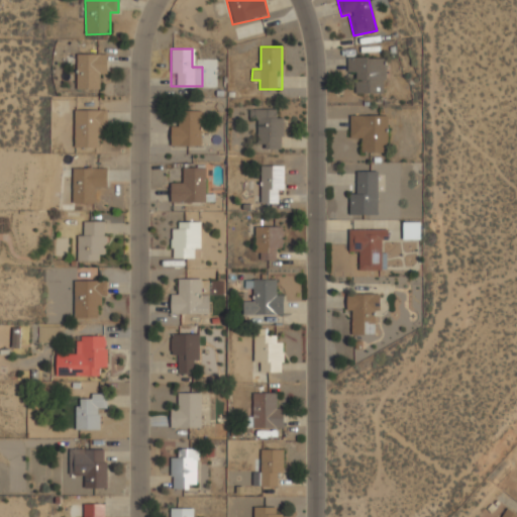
[(77,89),(100,89),(100,74),(107,74),(107,54),(76,54),(77,89)]
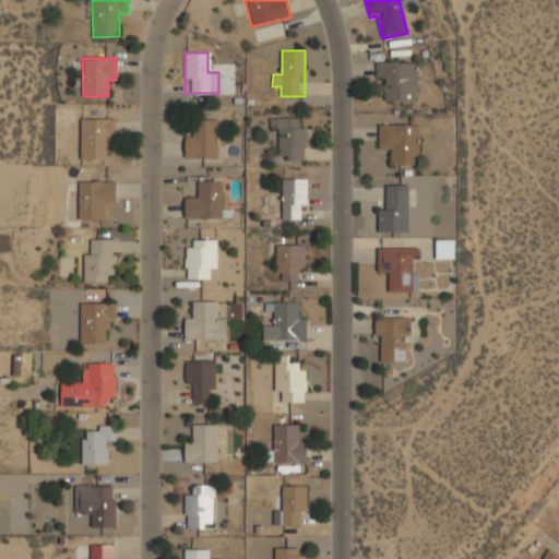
[(416,102),(416,63),(376,62),(376,78),(384,79),(384,100),(416,102)]
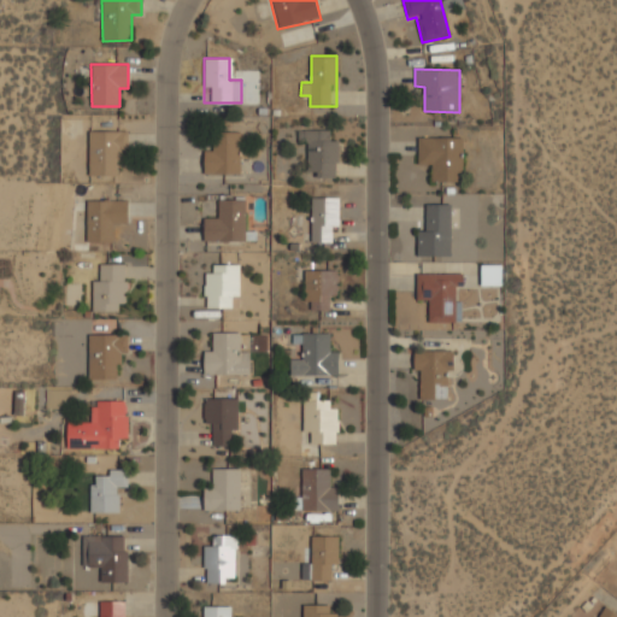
[(338,178),(338,140),(327,140),(327,130),(305,130),(305,178),(338,178)]
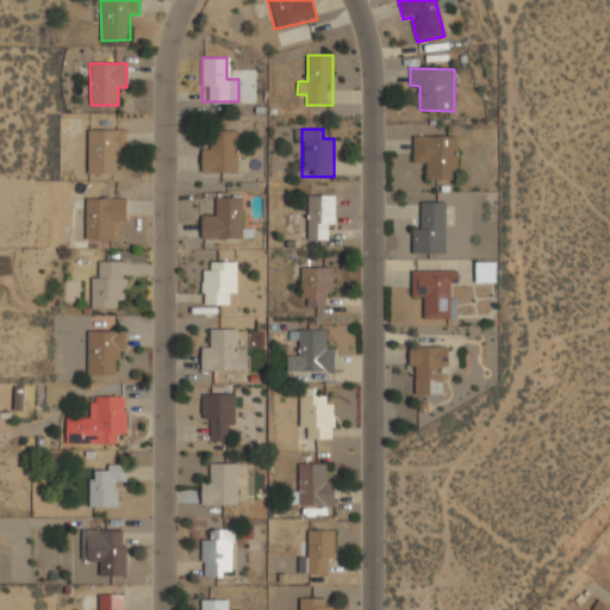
[(88,174),(119,174),(119,149),(128,149),(126,130),(87,130),(88,174)]
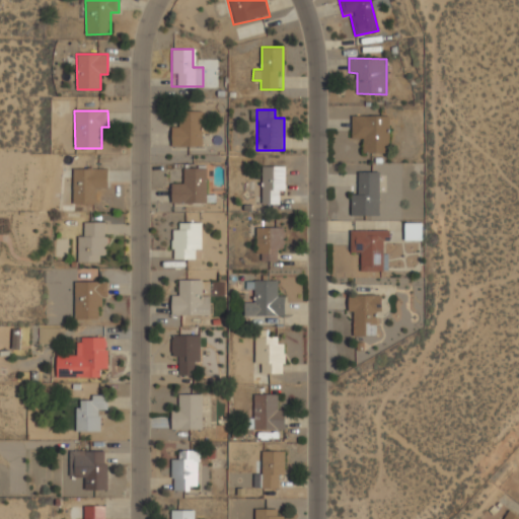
[(202,110),(180,110),(180,122),(170,122),(170,147),(202,147),(202,110)]
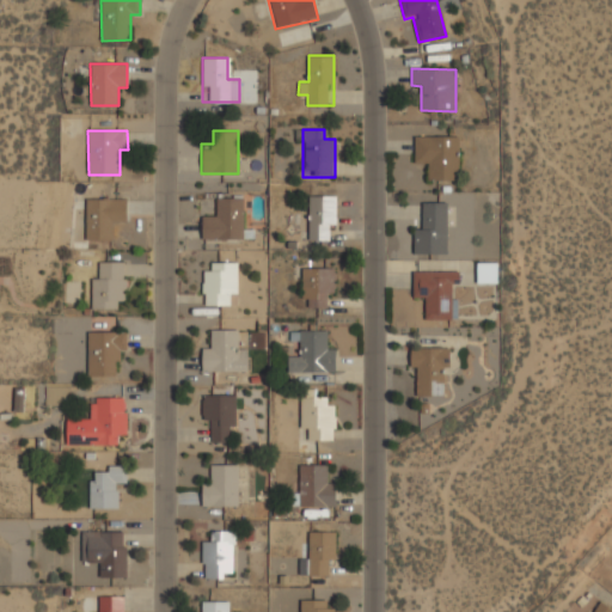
[(414,163),(428,163),(428,181),(458,181),(458,138),(415,136),(414,163)]
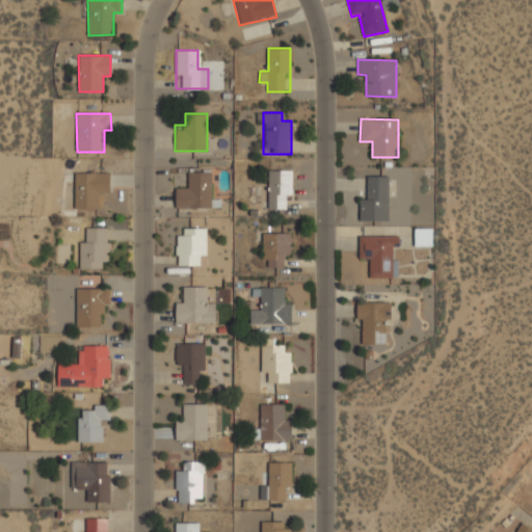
[(266,209),(286,209),(286,198),(294,198),(294,170),(266,170),(266,209)]
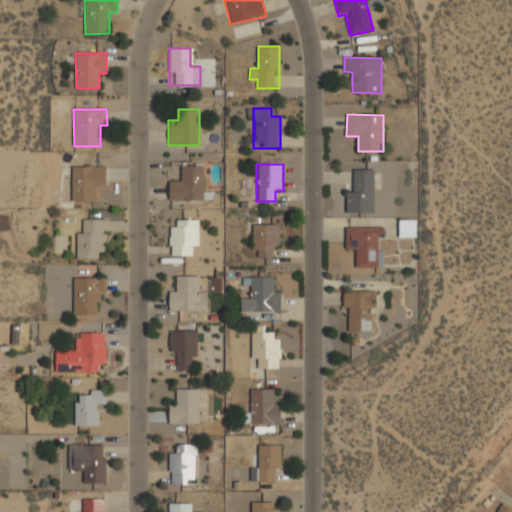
[(202,165),(179,165),(179,178),(168,178),(168,200),(202,200),(202,165)]
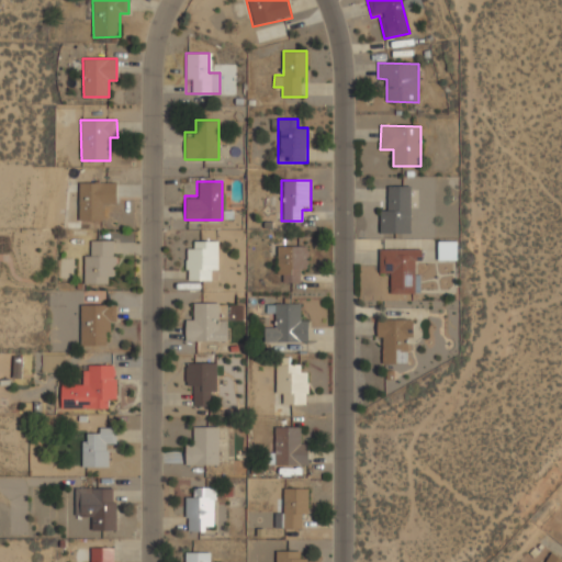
[(78,182),(78,221),(89,221),(89,227),(102,226),(101,201),(116,201),(116,182),(78,182)]
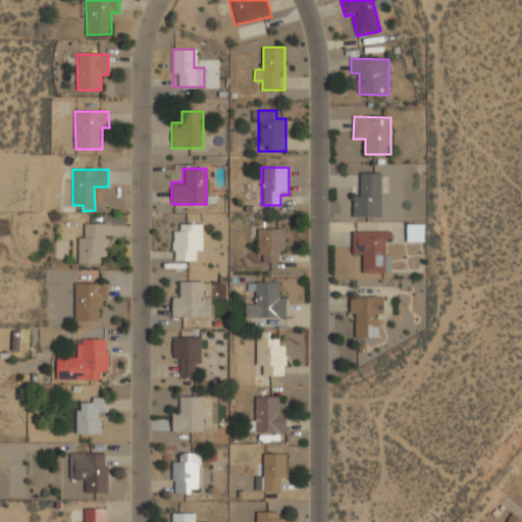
[(353,217),(381,216),(381,173),(360,173),(360,195),(353,196),(353,217)]
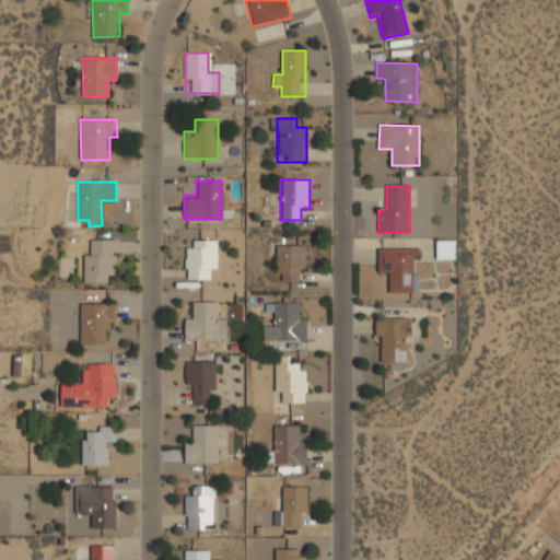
[(83,283),(107,283),(108,276),(114,276),(114,241),(90,241),(90,255),(84,255),(83,283)]
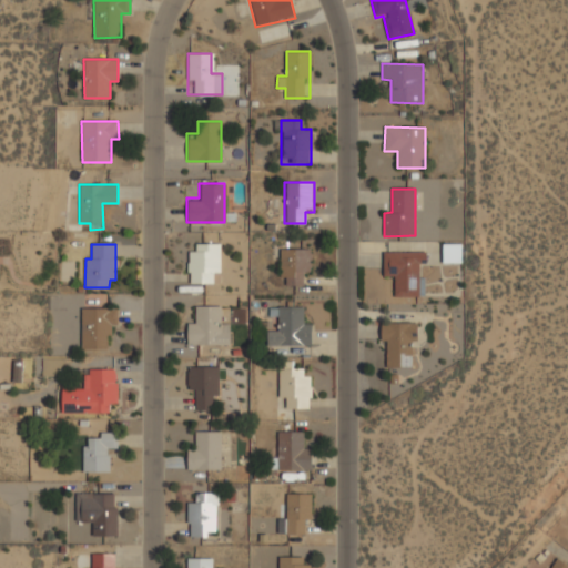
[(220,244),(188,244),(188,283),(210,283),(210,272),(220,272),(220,244)]
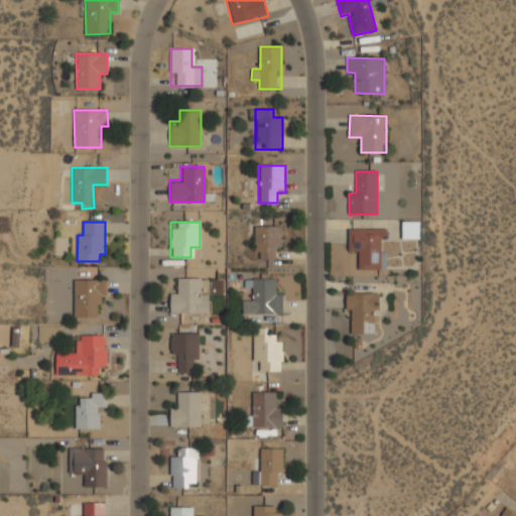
[(418,239),(419,222),(403,222),(402,239),(418,239)]
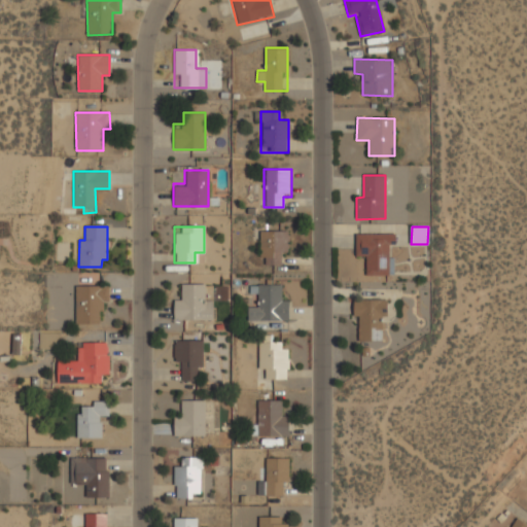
[(289,230),(259,230),(259,265),(278,265),(278,252),(289,252),(289,230)]
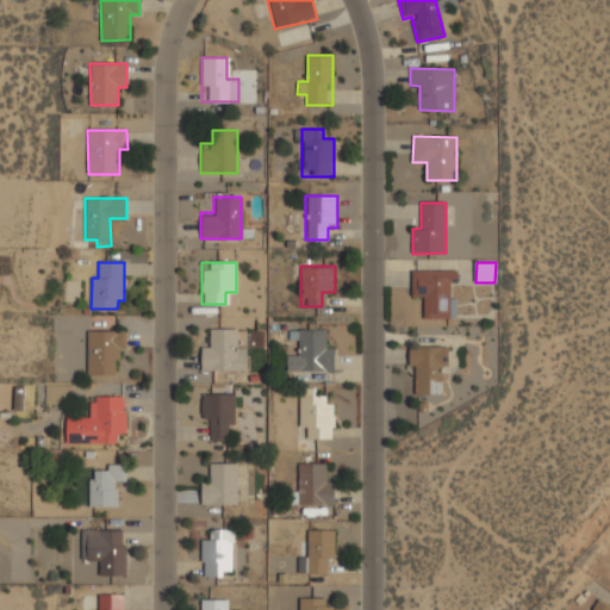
[(456,271),(412,271),(412,297),(423,297),(424,319),(456,318),(455,298),(450,298),(450,284),(458,284),(456,271)]
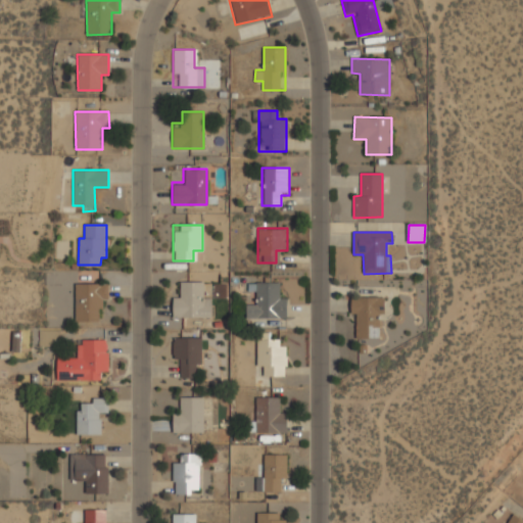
[(181,293),(172,293),(172,318),(202,318),(202,281),(181,281),(181,293)]
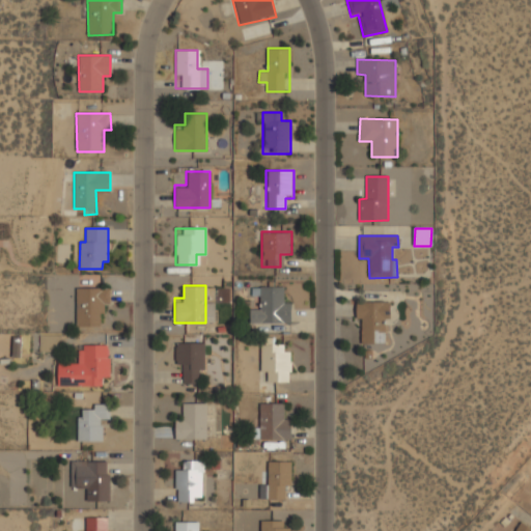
[(248,323),(291,323),(291,299),(281,299),(281,286),(258,286),(258,308),(248,308),(248,323)]
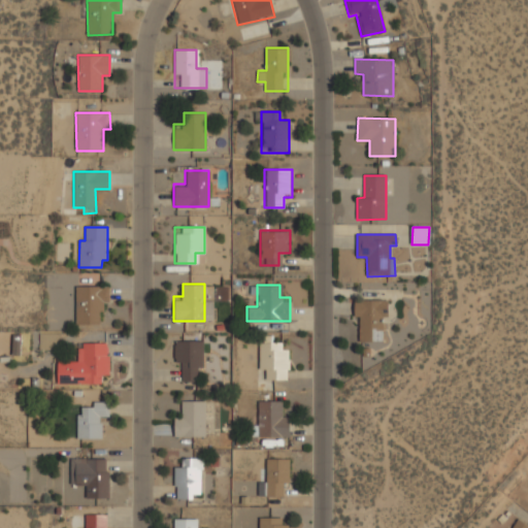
[(75,325),(100,325),(100,311),(103,311),(104,302),(109,302),(109,287),(75,286),(75,325)]
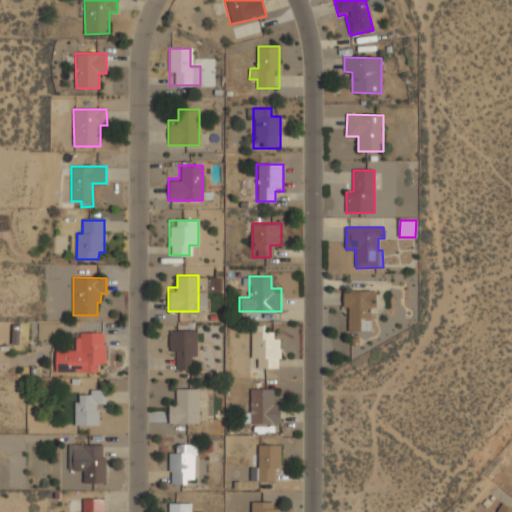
[(348,331),(371,332),(371,309),(376,310),(376,292),(343,291),(343,307),(348,307),(348,331)]
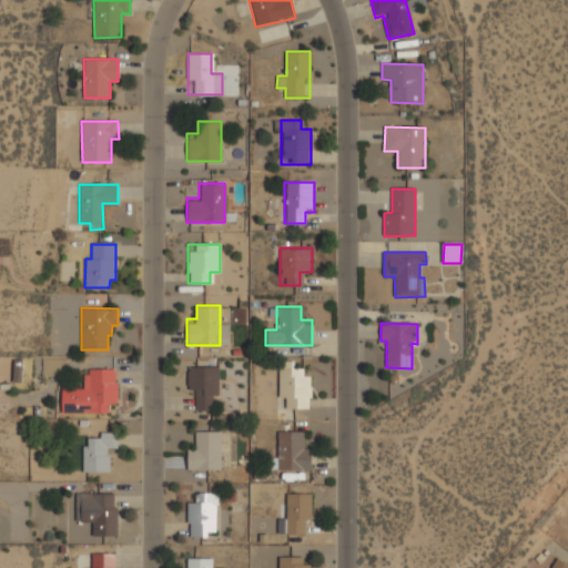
[(22,359),(13,359),(13,383),(21,383),(22,359)]
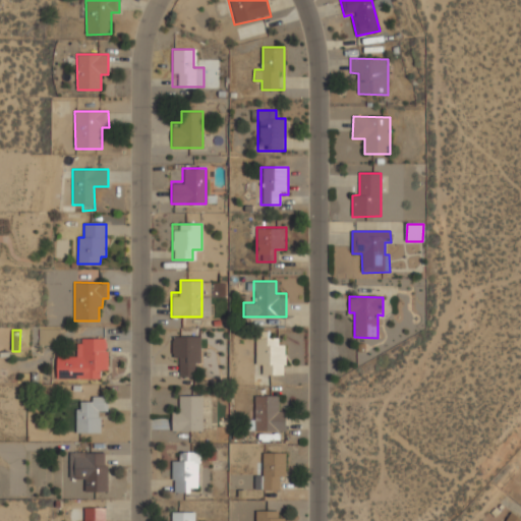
[(284,374),(284,342),(274,342),(274,333),(255,333),(254,365),(264,365),(264,374),(284,374)]
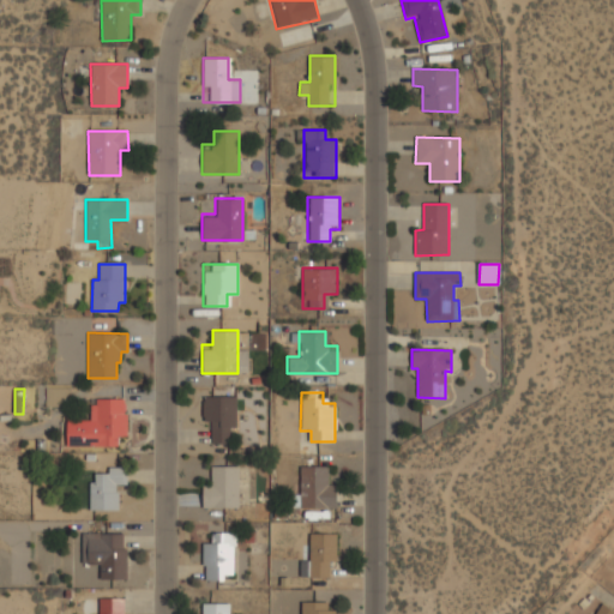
[(202,420),(212,420),(212,444),(227,444),(227,433),(236,433),(236,397),(202,397),(202,420)]
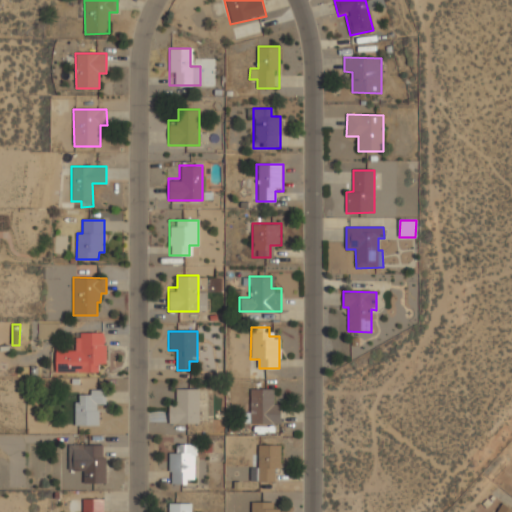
[(55,372),(99,372),(99,364),(105,364),(105,333),(75,333),(75,350),(55,350),(55,372)]
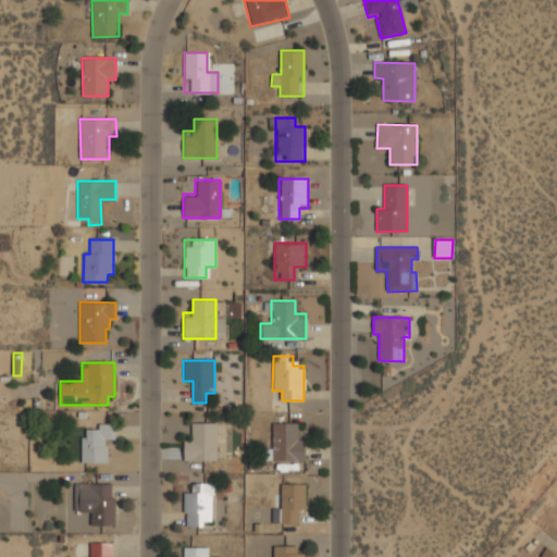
[(183,435),(183,460),(217,460),(217,422),(193,422),(193,435),(183,435)]
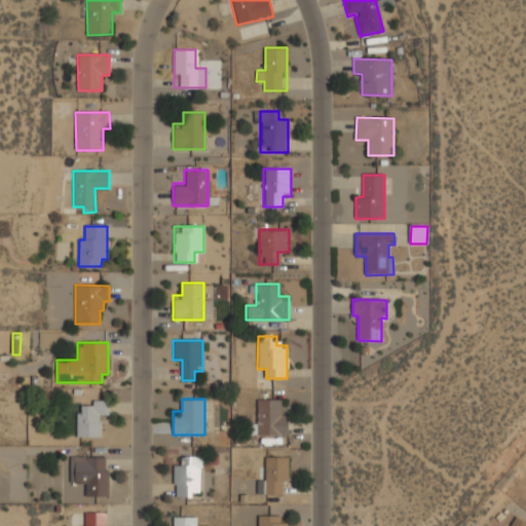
[(288,436),(288,412),(278,412),(278,399),(257,399),(257,424),(249,424),(249,436),(288,436)]
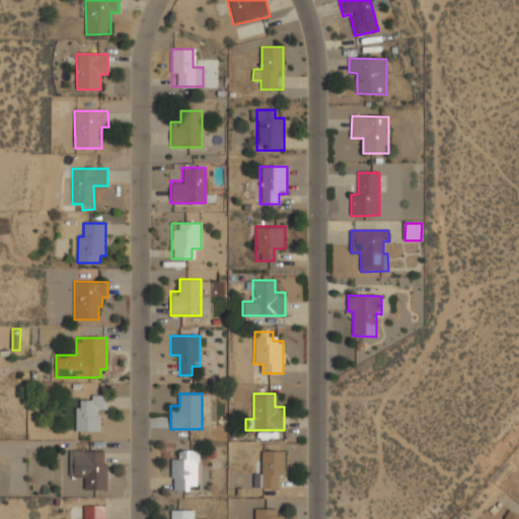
[(76,431),(99,432),(100,410),(107,410),(107,395),(91,395),(91,400),(77,400),(76,431)]
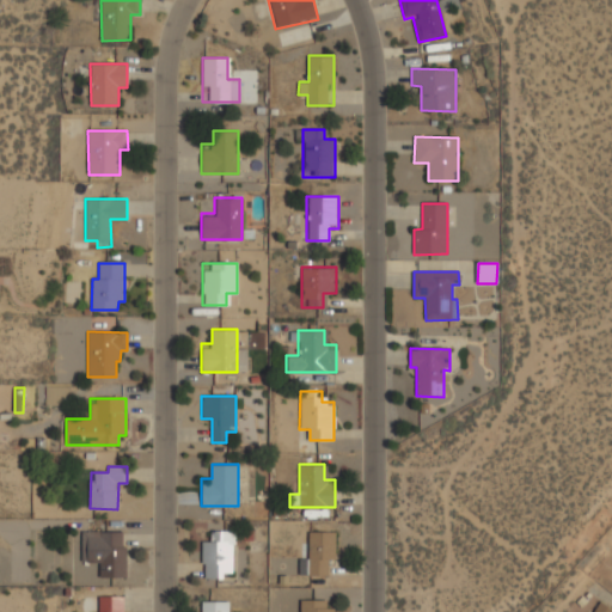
[(201,579),(233,579),(232,530),(212,530),(212,542),(201,542),(201,579)]
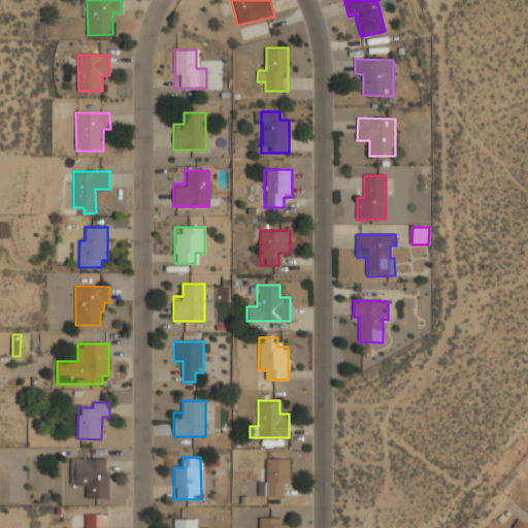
[(109,459),(70,458),(69,485),(86,486),(86,498),(108,498),(109,459)]
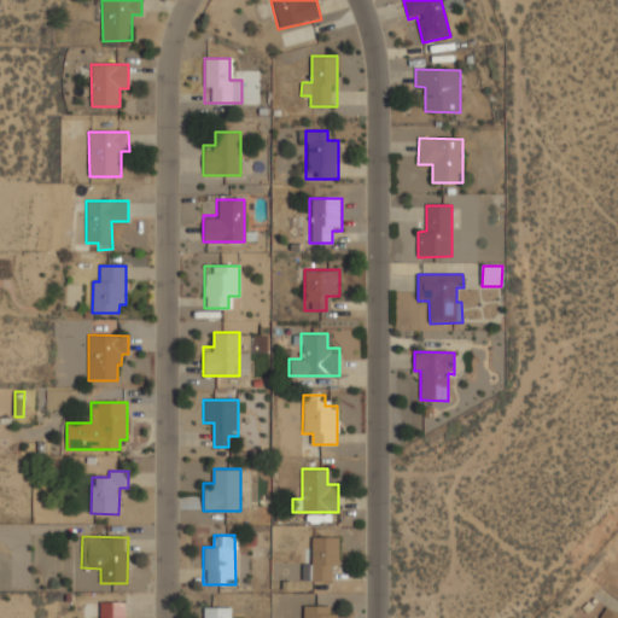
[(302,581),(338,581),(338,537),(313,537),(313,561),(302,561),(302,581)]
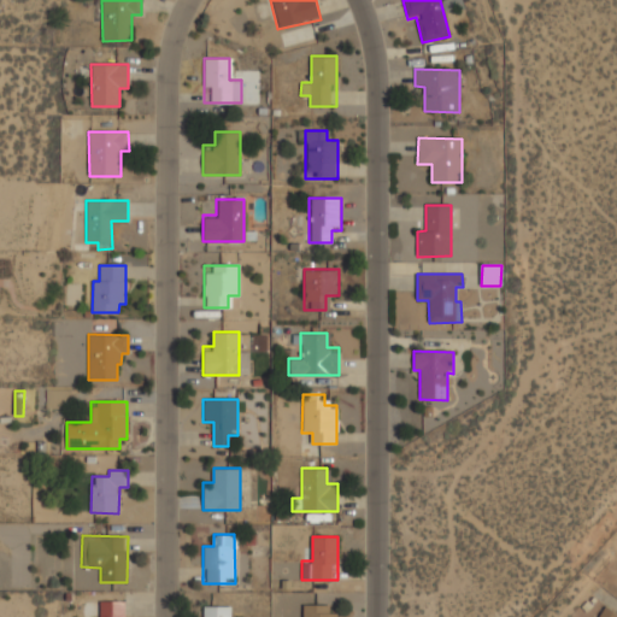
[(125,616),(127,601),(100,601),(99,616),(125,616)]
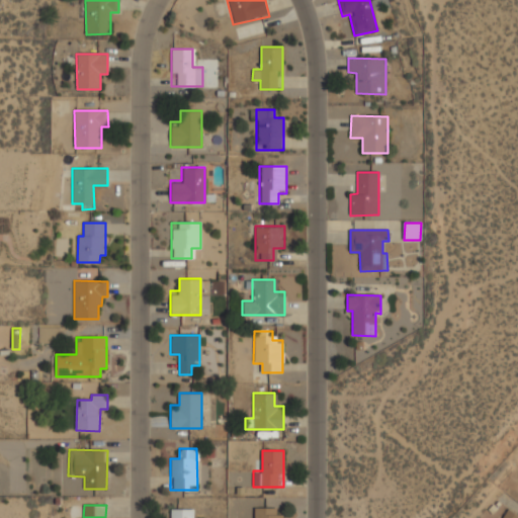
[(282,517),(282,508),(253,508),(253,517),(282,517)]
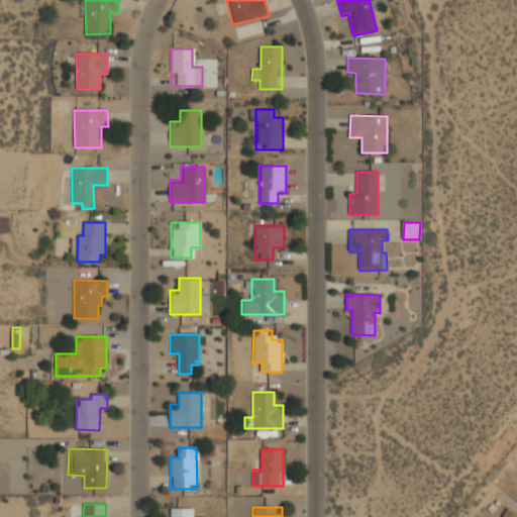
[(516,516),(516,513),(504,507),(499,516),(516,516)]
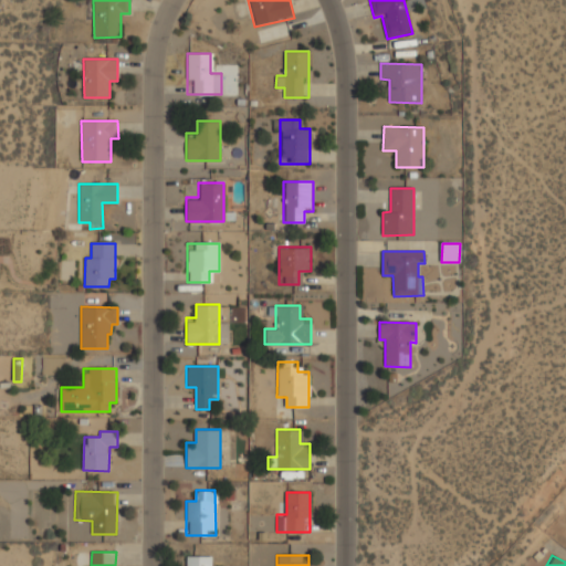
[(211,565),(211,556),(185,556),(185,565),(211,565)]
